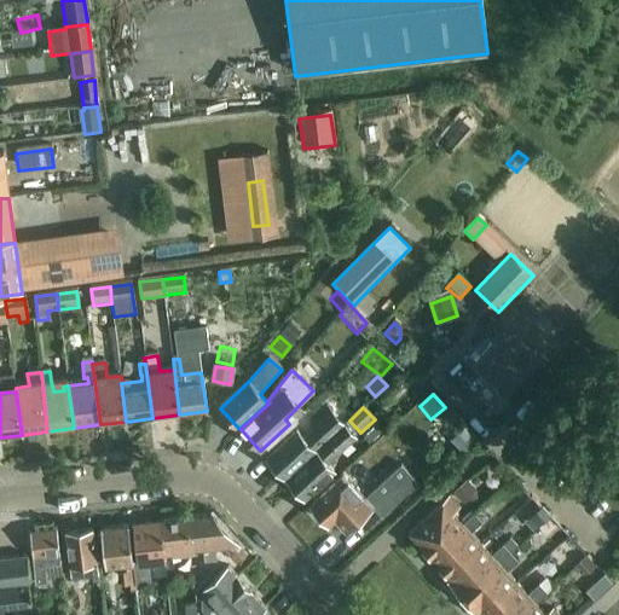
[(287,480),(343,427),(333,415),(304,440),(296,433),(267,459),(287,480)]
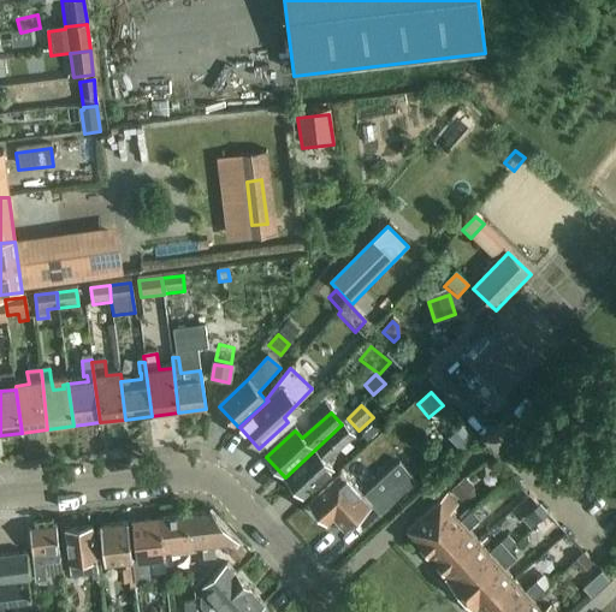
[(342,425),(285,477),(304,498),(333,470),(326,463),(354,438),(342,425)]
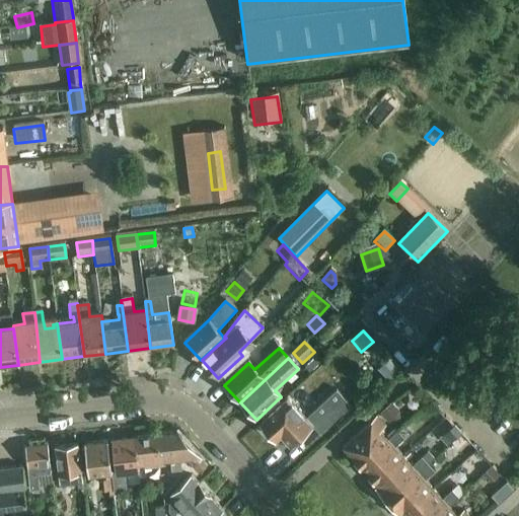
[(315,359),(303,370),(309,375),(320,364),(315,359)]
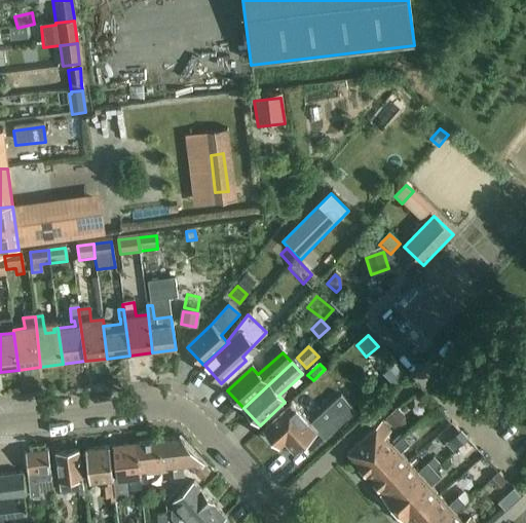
[(393,366),(383,377),(395,389),(406,378),(393,366)]
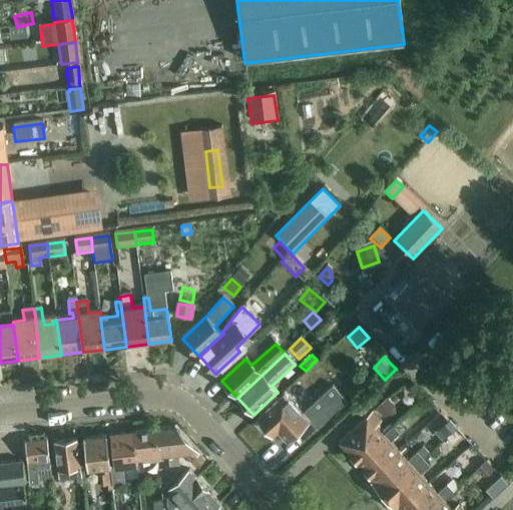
[(316,431),(354,397),(340,382),(302,416),(283,396),(257,420),(273,437),(278,433),(287,443),(309,422),(316,431)]
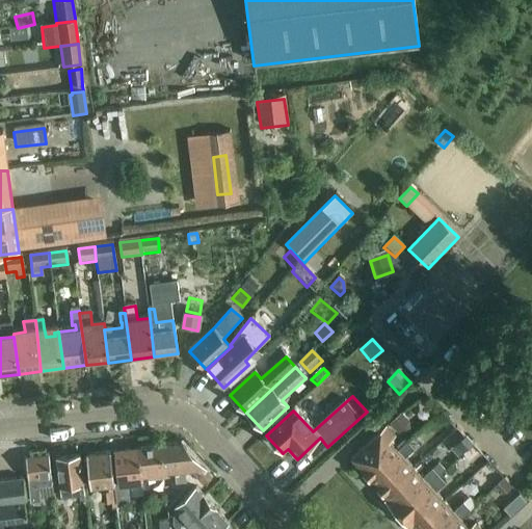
[(401,417),(390,427),(398,435),(409,426),(401,417)]
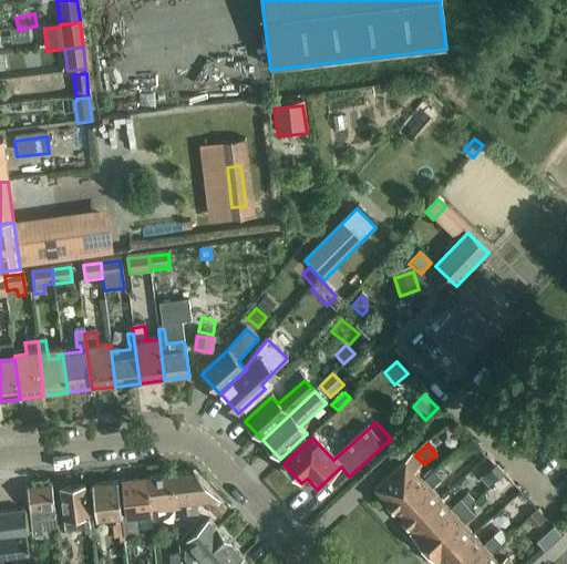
[(393,511),(423,483),(413,472),(420,467),(412,458),(405,463),(374,492),(393,511)]
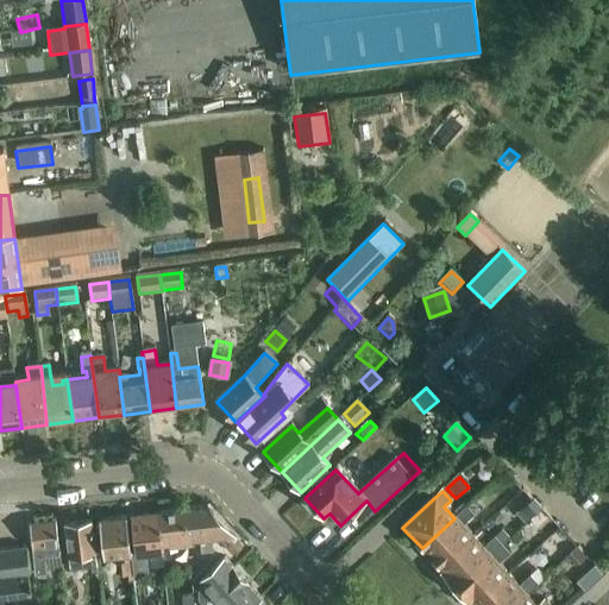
[(532,503),(519,515),(527,523),(540,511),(532,503)]
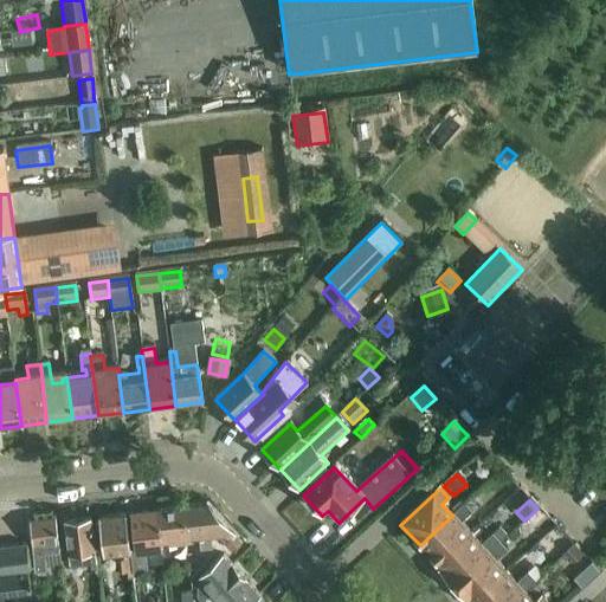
[(438,565),(470,535),(461,525),(472,515),(464,505),(453,516),(452,516),(420,545),(438,565)]
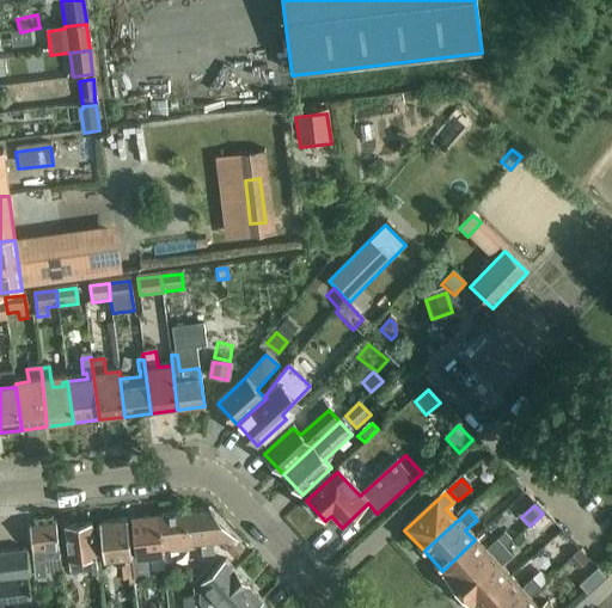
[(183,515),(187,546),(200,545),(201,557),(212,556),(210,545),(218,544),(232,559),(243,551),(208,513),(183,515)]
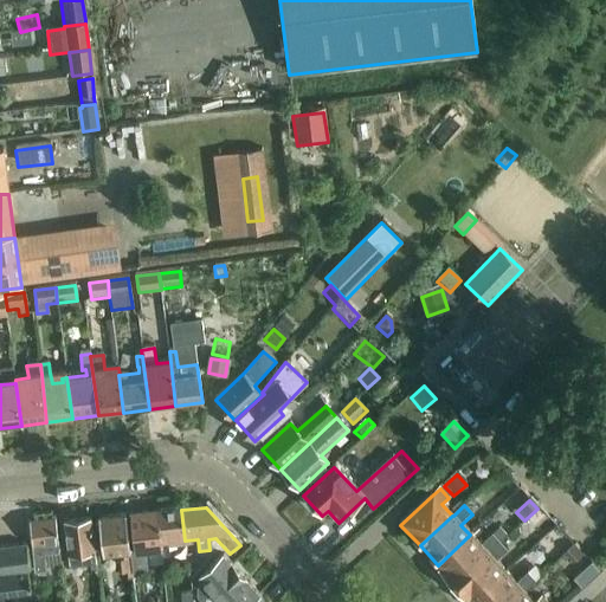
[(185,547),(185,541),(181,510),(158,512),(161,549),(163,564),(167,564),(166,549),(185,547)]
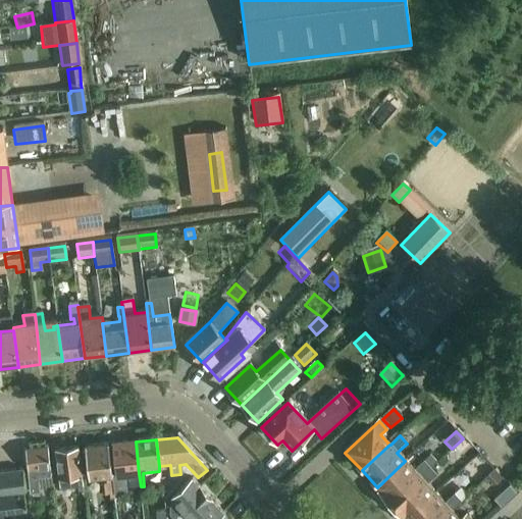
[(124,475),(139,473),(136,442),(112,445),(115,475),(111,476),(113,495),(126,494),(124,475)]
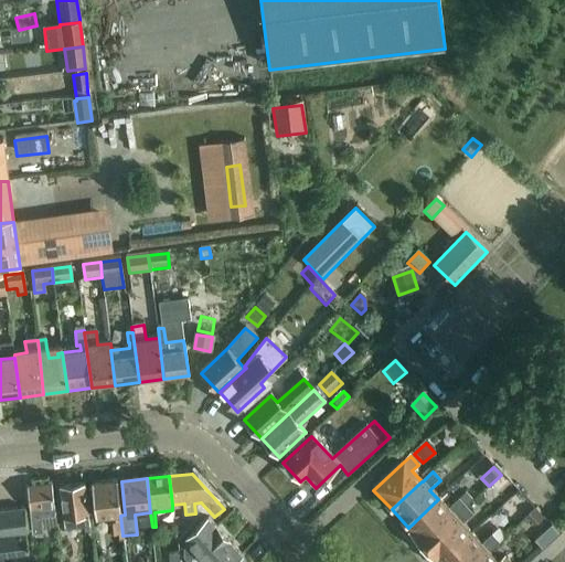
[(123,536),(120,516),(117,483),(91,485),(95,521),(115,519),(115,523),(112,523),(113,536),(118,534),(118,540),(124,539),(123,536)]
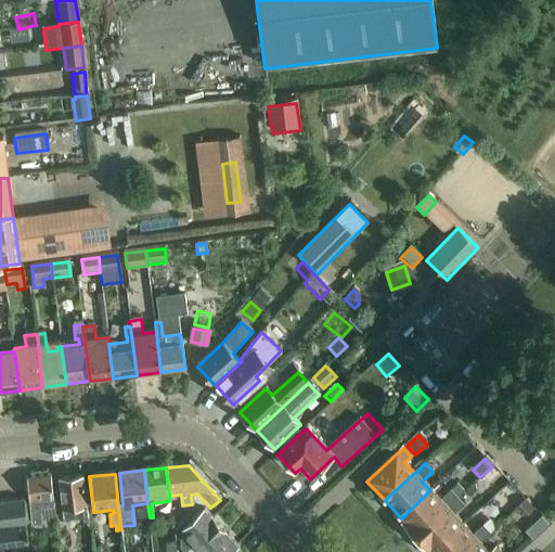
[(55,524),(54,509),(50,476),(26,479),(31,527),(55,524)]
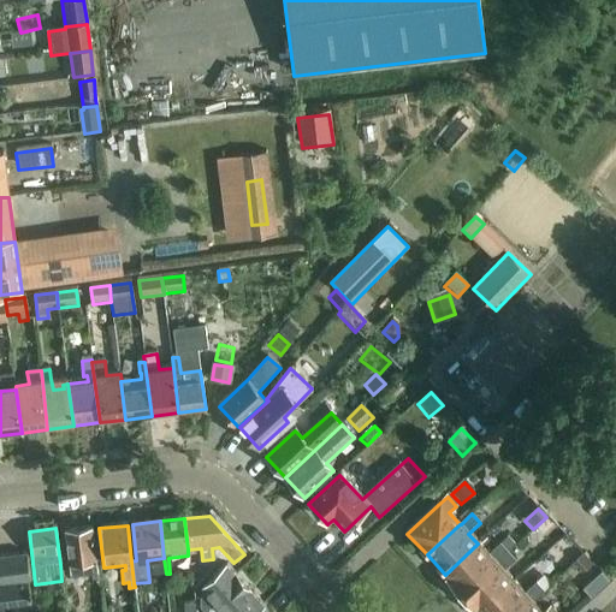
[(98,581),(98,575),(92,528),(64,532),(70,578),(93,576),(93,582),(98,581)]
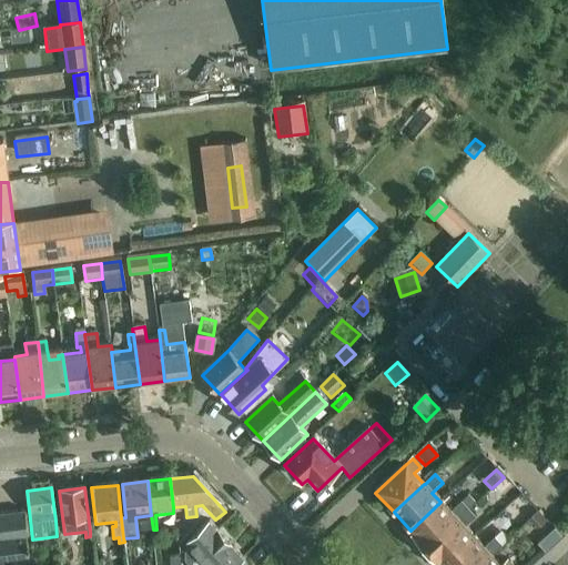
[(426,551),(468,511),(462,504),(452,513),(440,502),(411,531),(414,534),(413,535),(426,551)]
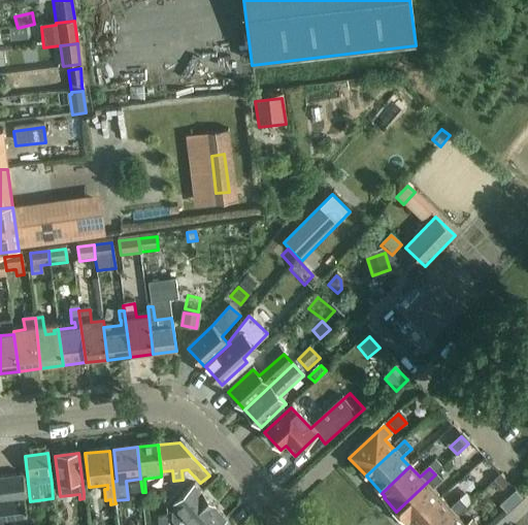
[(417,524),(441,501),(433,491),(442,482),(435,474),(396,512),(408,524),(410,524),(417,524)]
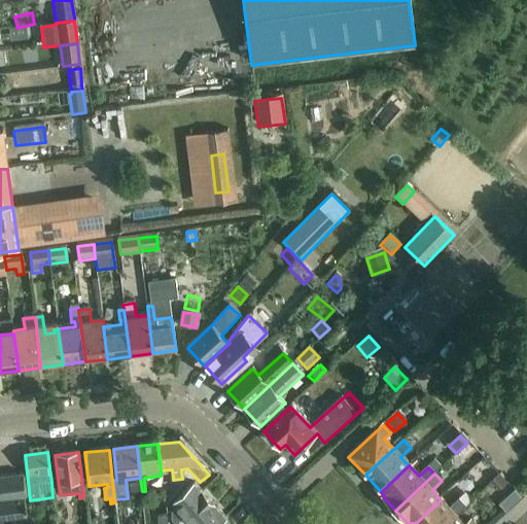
[(23,476),(0,478),(0,501),(26,498),(23,476)]
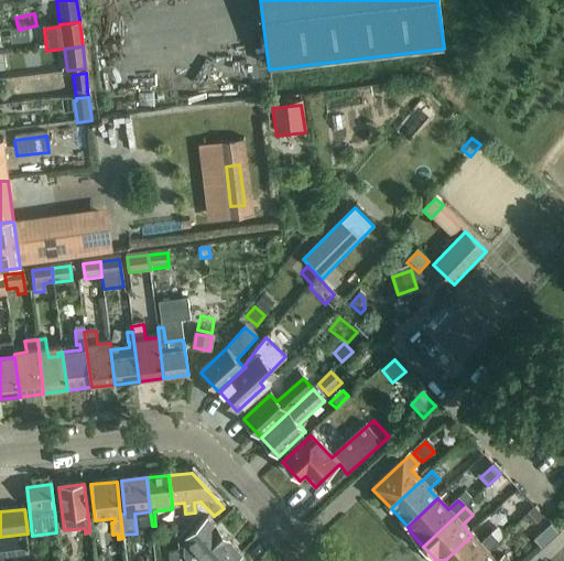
[(533,511),(524,519),(533,528),(542,520),(533,511)]
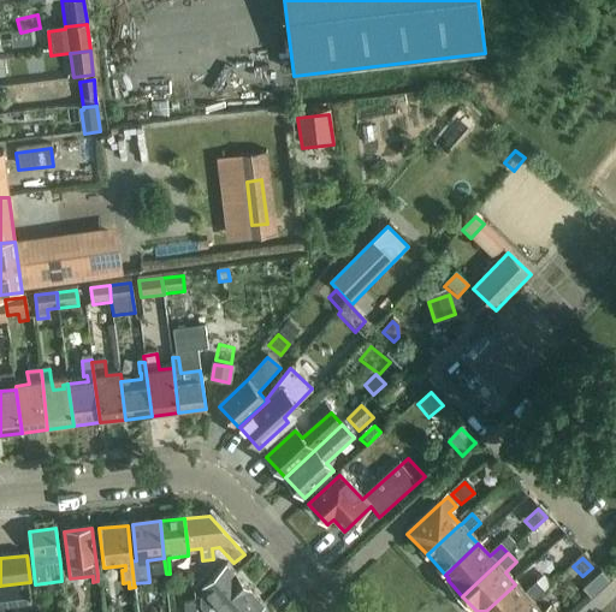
[(226,566),(201,590),(207,598),(201,602),(201,608),(203,611),(258,611),(264,606),(235,576),(226,566)]
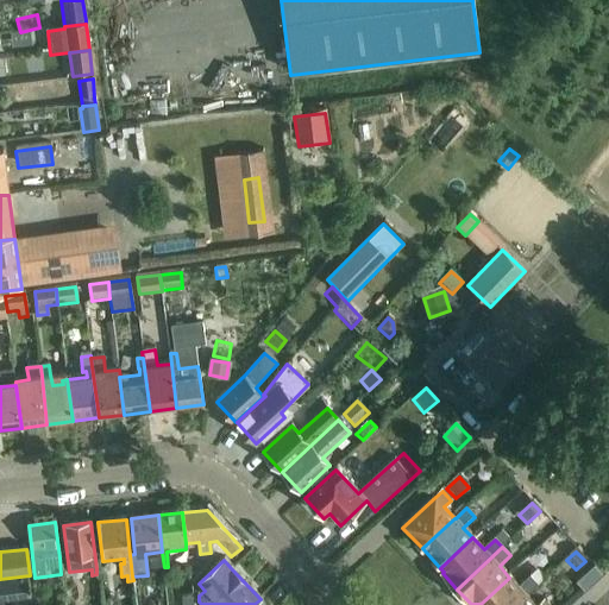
[(0,599),(30,597),(27,577),(0,579),(0,599)]
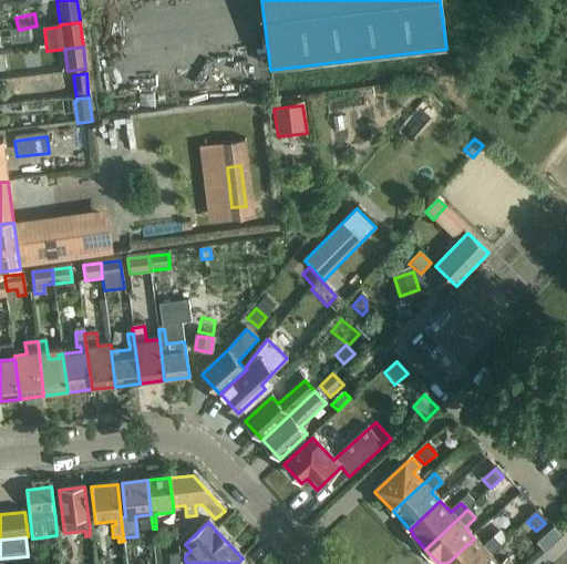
[(484,563),(492,557),(491,556),(502,546),(494,539),(484,549),(474,539),(447,563),(484,563)]
